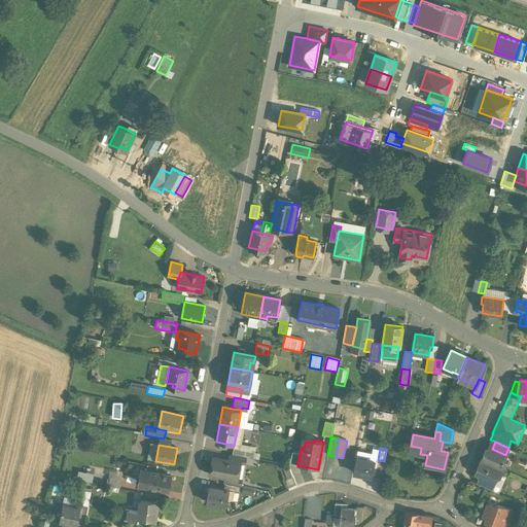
[(245,451),(233,449),(232,455),(244,458),(245,451)]
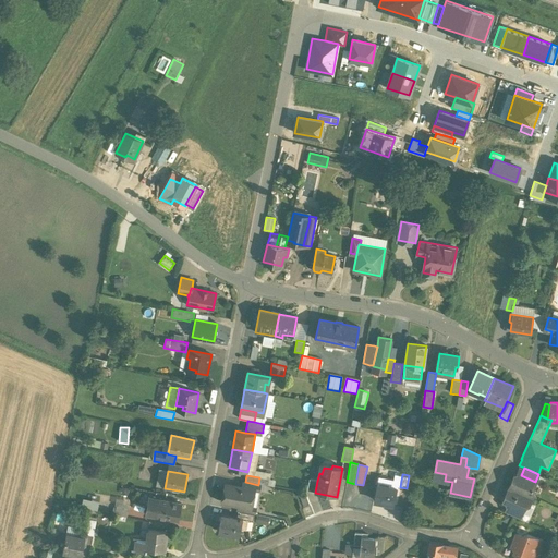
[(521,475),(517,477),(514,476),(508,488),(531,498),(533,493),(532,489),(535,482),(521,475)]
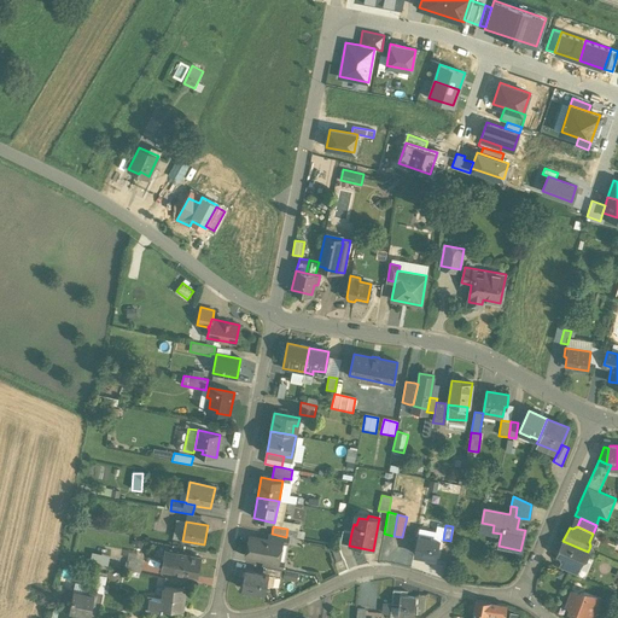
[(298,531),(287,529),(286,537),(287,537),(297,538),(298,531)]
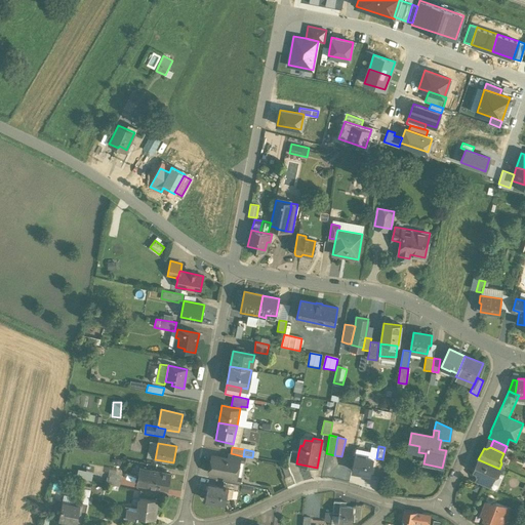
[(298,452),(291,451),(288,462),(296,463),(298,452)]
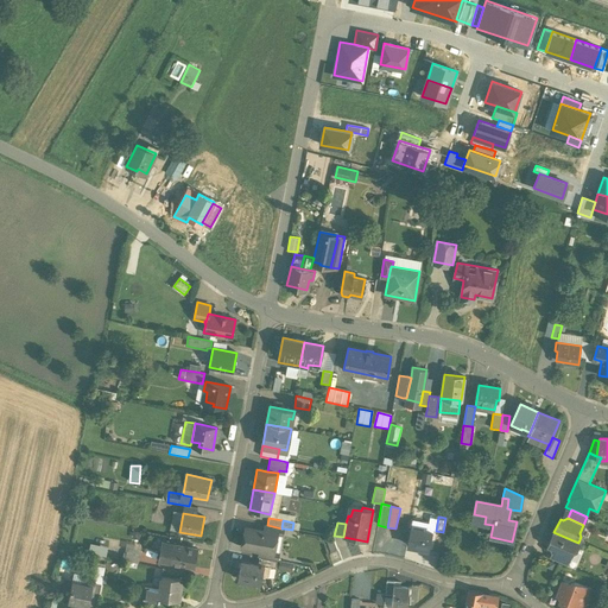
[(267,525),(266,525),(264,532),(264,533),(273,534),(273,536),(277,536),(282,537),(283,529),(282,529),(267,525)]
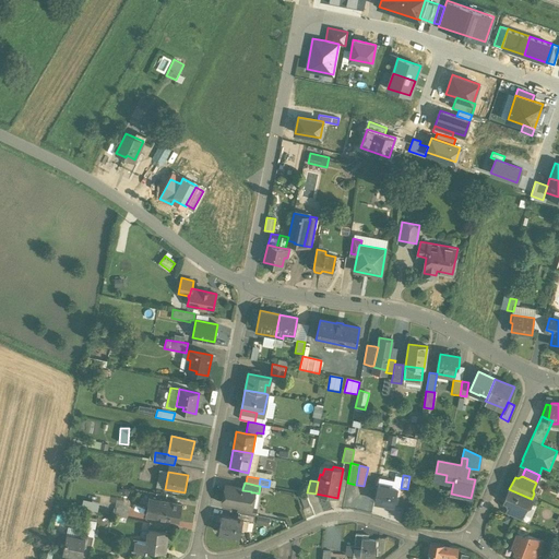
[(242,489),(226,486),(225,487),(226,487),(225,494),(224,494),(222,503),(239,507),(248,508),(248,507),(252,508),(254,492),(251,492),(251,491),(242,490),(242,489)]
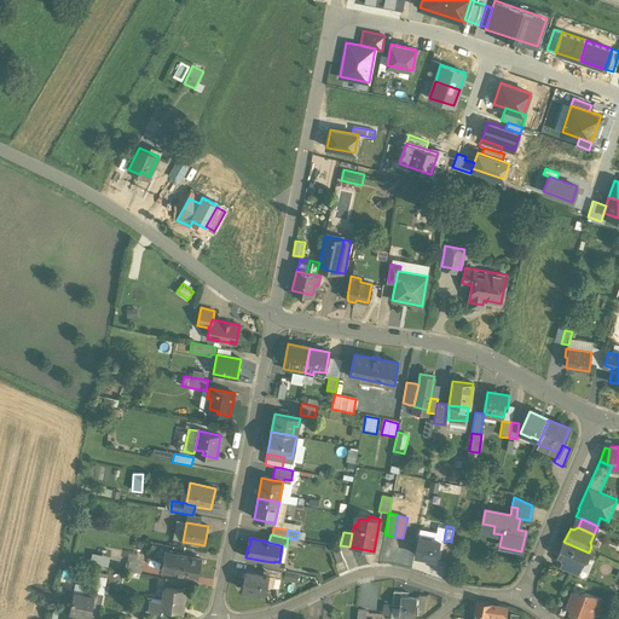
[(440,542),(417,538),(414,556),(437,560),(440,542)]
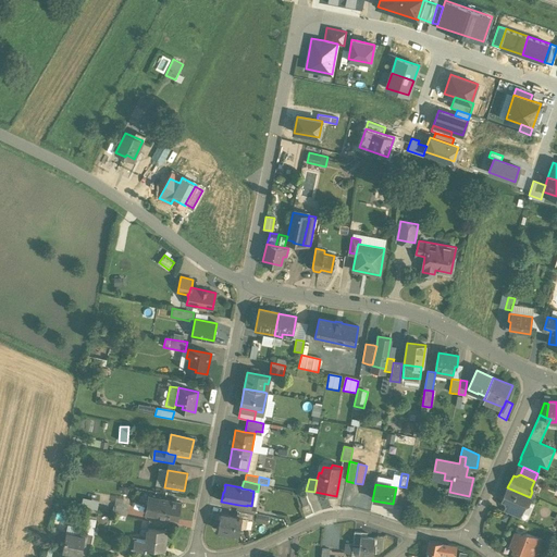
[(406,487),(399,486),(395,505),(403,506),(406,487)]
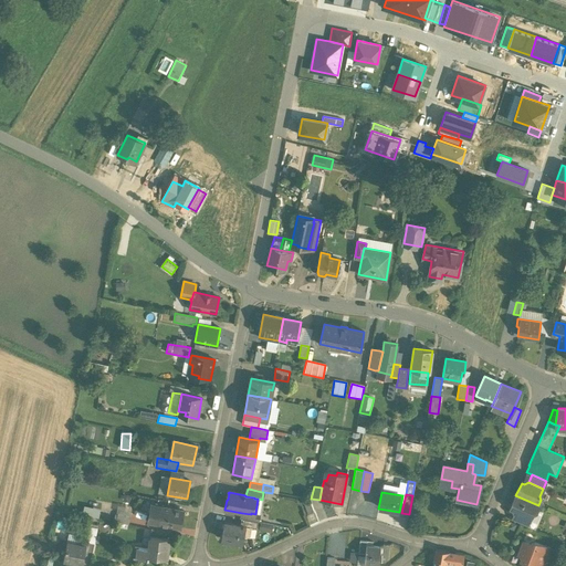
[(538,505),(515,495),(510,509),(513,510),(515,514),(530,521),(533,513),(536,512),(538,505)]
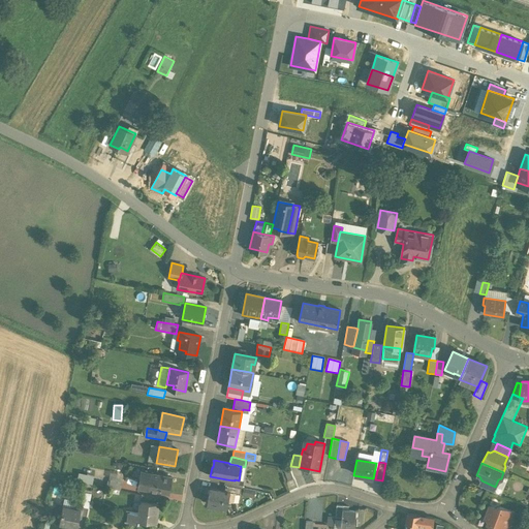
[(289,468),(284,470),(287,481),(293,479),(289,468)]
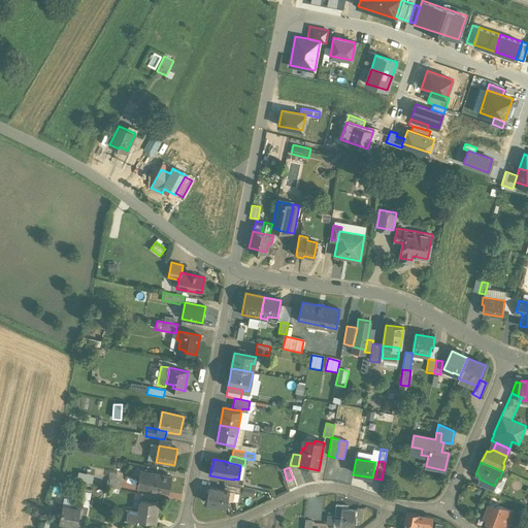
[(151,473),(141,471),(138,488),(142,489),(143,481),(149,482),(151,473)]
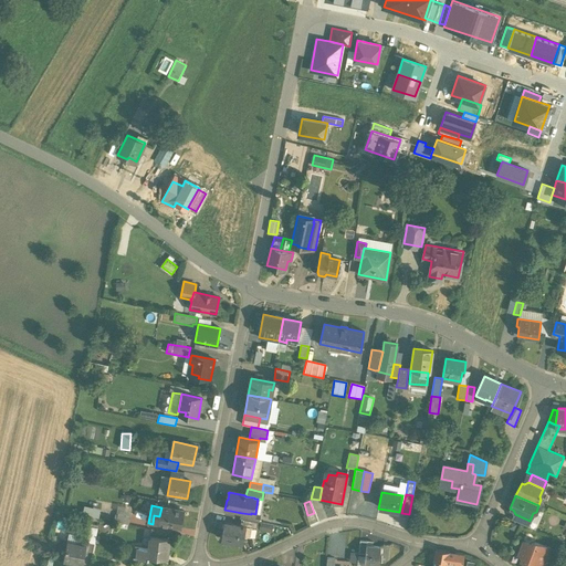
[(184,512),(161,507),(159,516),(158,525),(180,530),(184,512)]
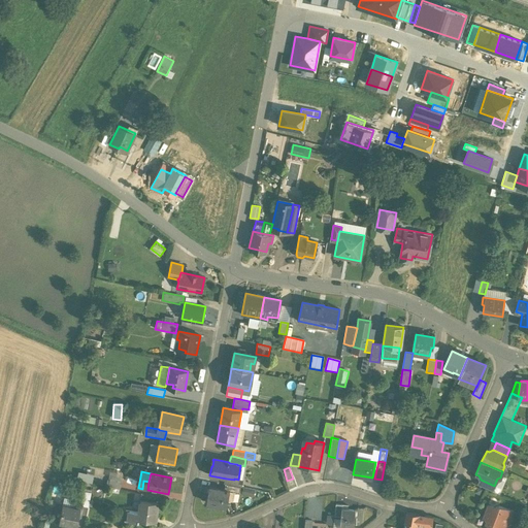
[(238,480),(234,479),(234,480),(226,479),(225,485),(240,488),(241,481),(238,480)]
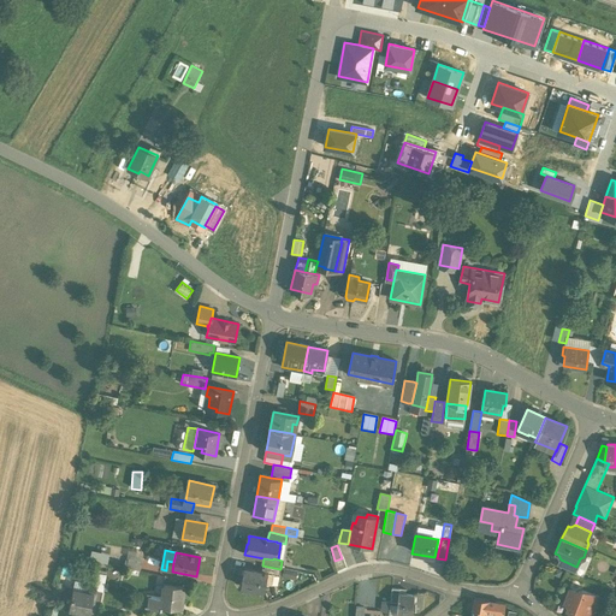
[(142,562),(129,560),(128,569),(140,572),(142,562)]
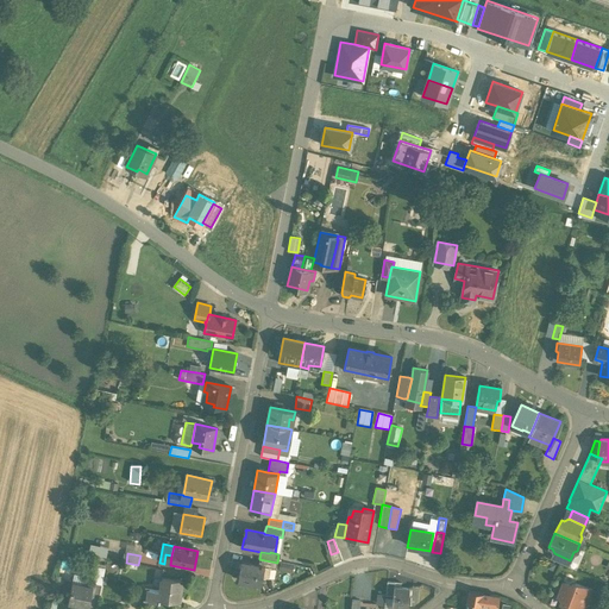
[(570,560),(554,553),(551,560),(567,566),(570,560)]
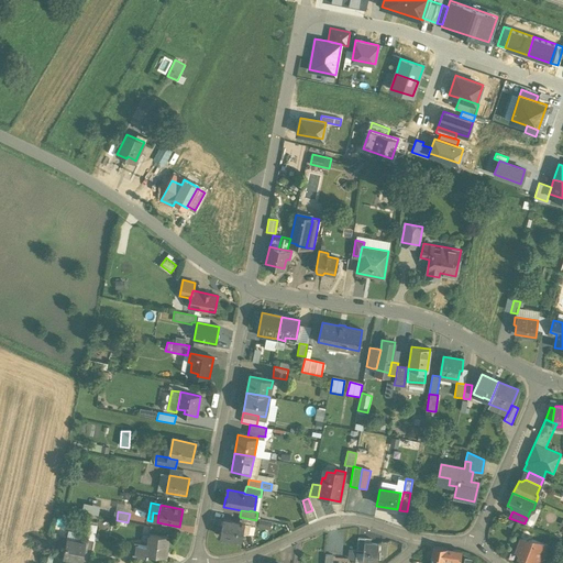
[(256,520),(240,517),(239,523),(244,525),(247,526),(255,527),(256,520)]
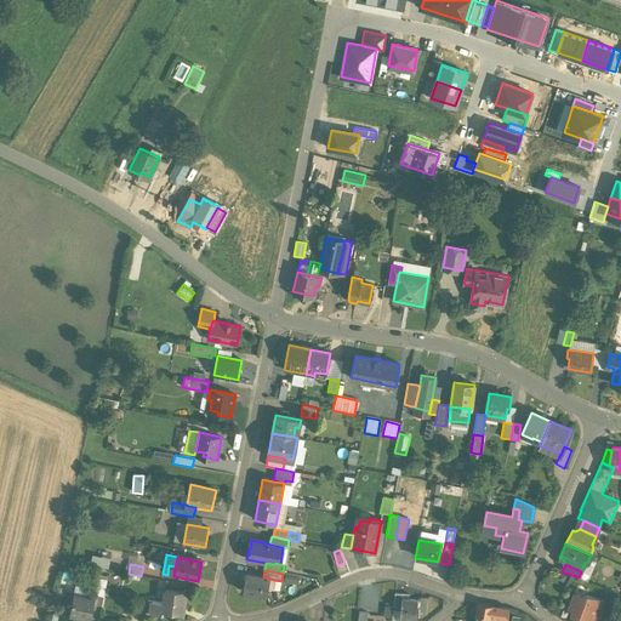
[(263,577),(246,574),(243,592),(266,597),(269,582),(273,582),(273,580),(269,579),(263,577)]
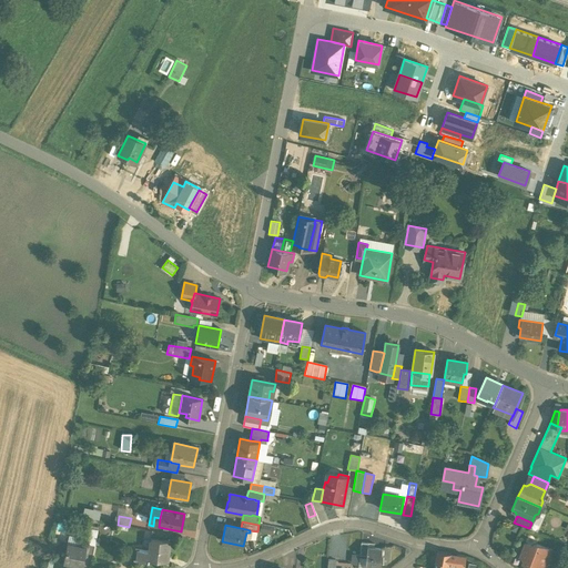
[(98,530),(90,529),(87,544),(94,546),(98,530)]
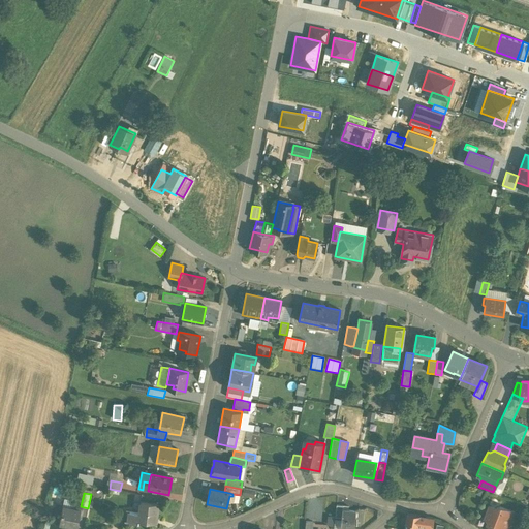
[(158,505),(141,502),(139,514),(138,522),(156,524),(158,505)]
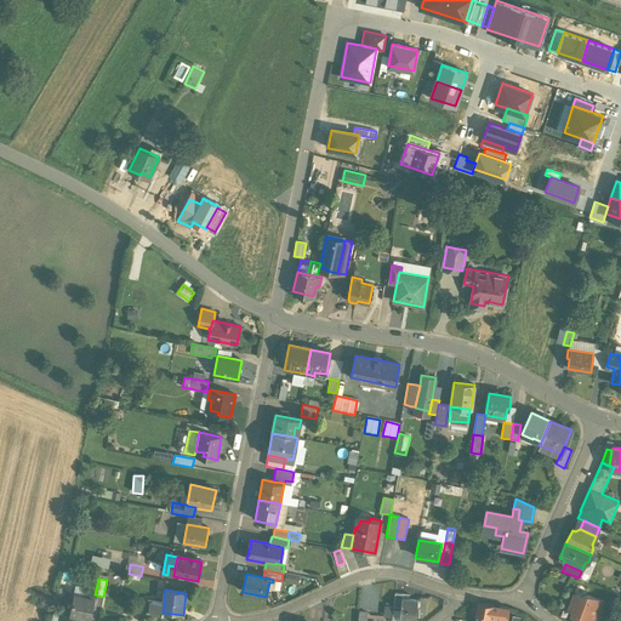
[(95,599),(74,594),(69,614),(91,619),(95,599)]
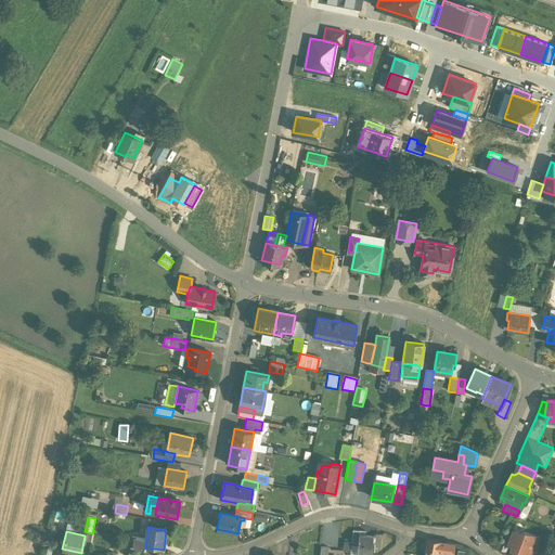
[(513,531),(508,544),(513,546),(511,551),(523,554),(527,554),(529,552),(528,552),(534,537),(524,532),(520,534),(513,531)]
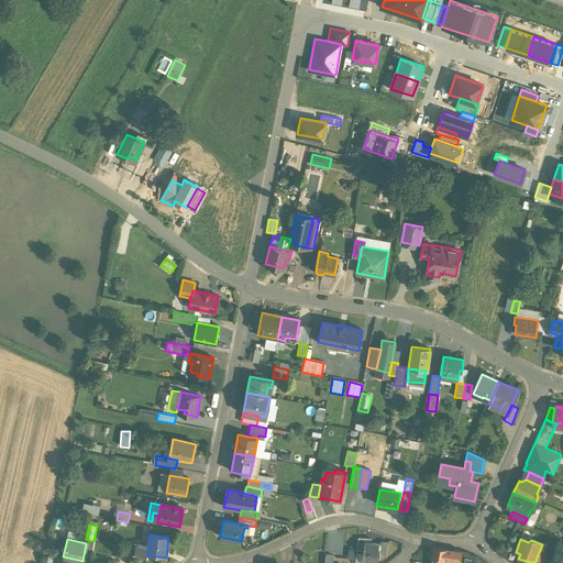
[(365,544),(364,544),(363,552),(362,562),(376,562),(378,545),(365,544)]
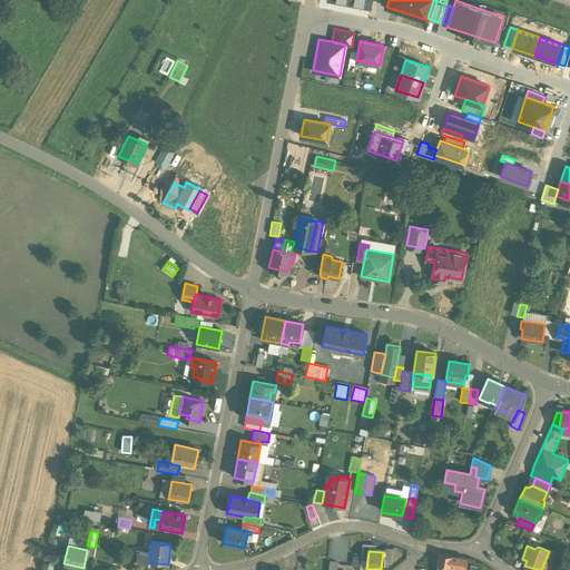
[(556,553),(549,551),(542,567),(543,567),(549,569),(556,553)]
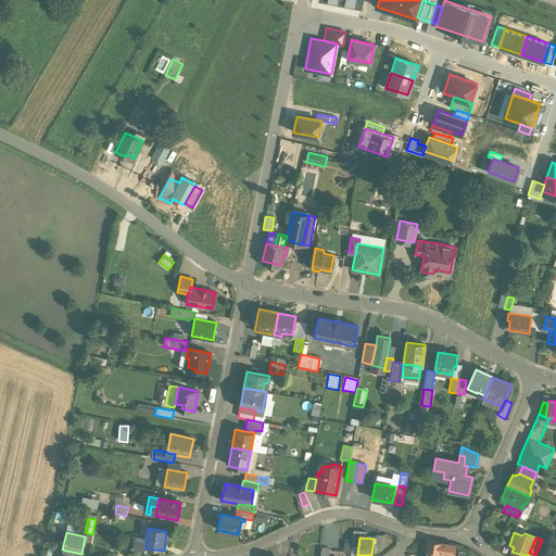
[(147,540),(133,539),(130,548),(146,551),(146,548),(147,540)]
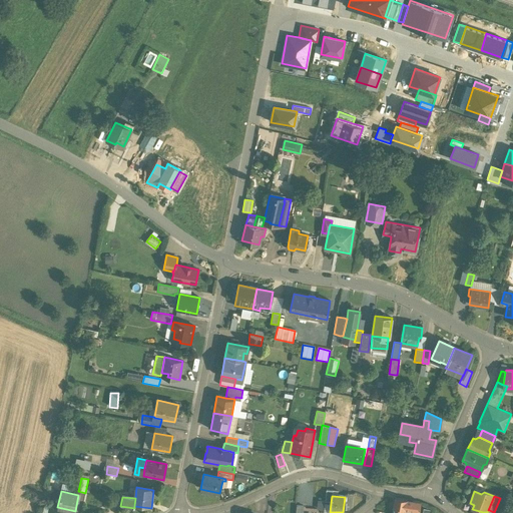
[(407,501),(395,499),(392,512),(404,512),(405,510),(407,501)]
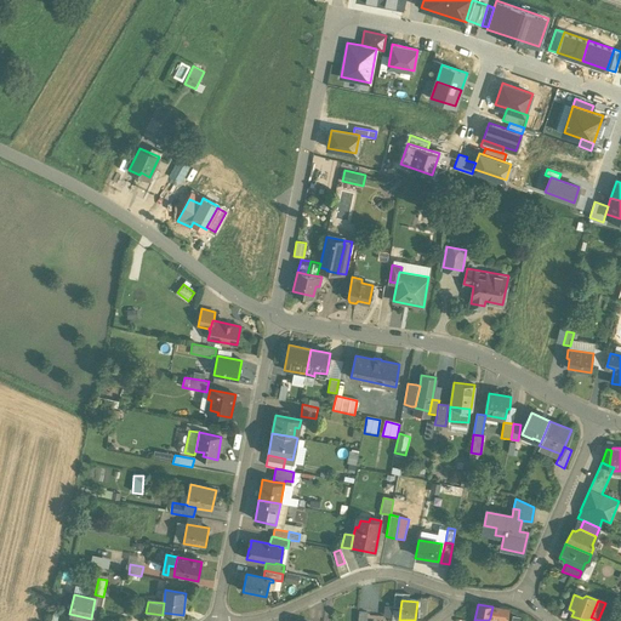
[(510,610),(500,609),(497,619),(507,620),(510,610)]
